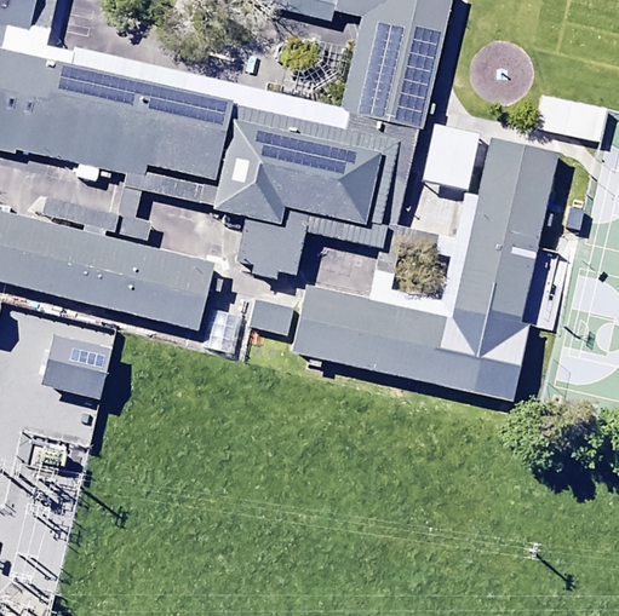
[(0,0),(0,57),(3,47),(7,24),(29,29),(35,0),(0,0)]
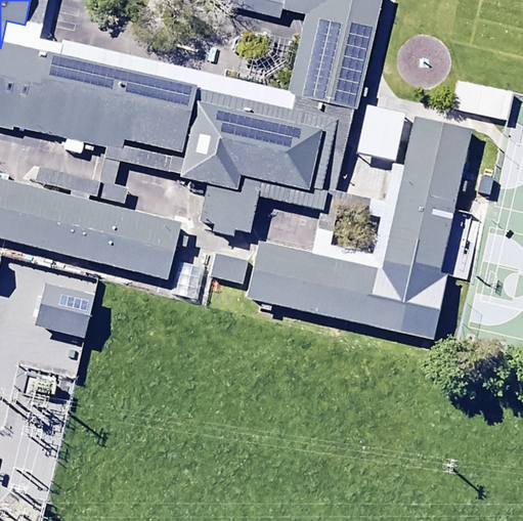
[(0,48),(0,126),(11,129),(12,125),(122,150),(124,140),(181,154),(176,177),(206,184),(198,221),(213,225),(212,231),(233,236),(234,230),(250,233),(258,199),(319,213),(323,198),(369,208),(372,199),(332,189),(348,120),(359,123),(361,114),(353,112),(378,0),(282,0),(280,11),(301,15),(281,96),(289,97),(288,105),(2,40),(0,48)]
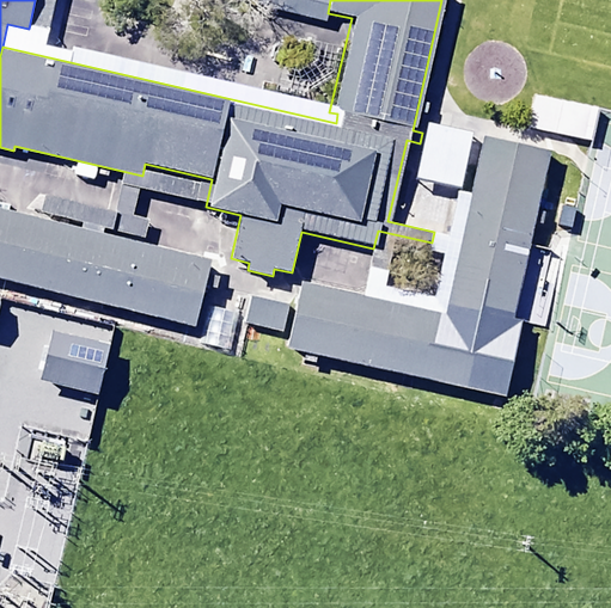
[(237,0),(237,2),(325,23),(328,13),(330,0),(237,0)]
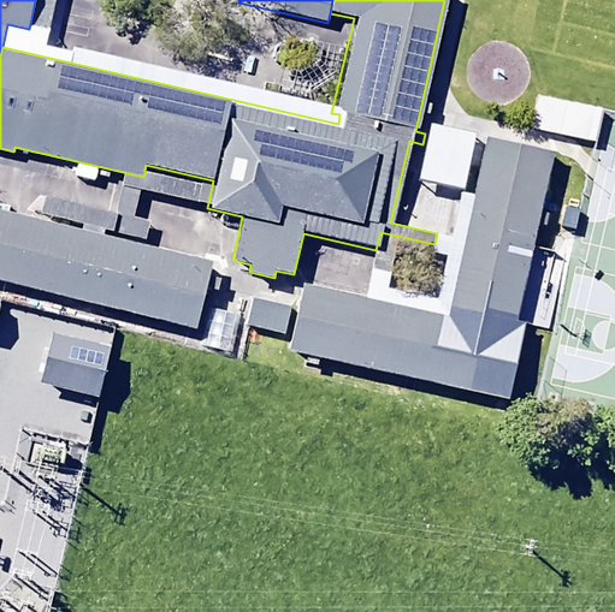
[(515,322),(554,150),(488,136),(448,314),(303,283),(289,350),(473,391),(482,354),(518,362),(526,325),(515,322)]
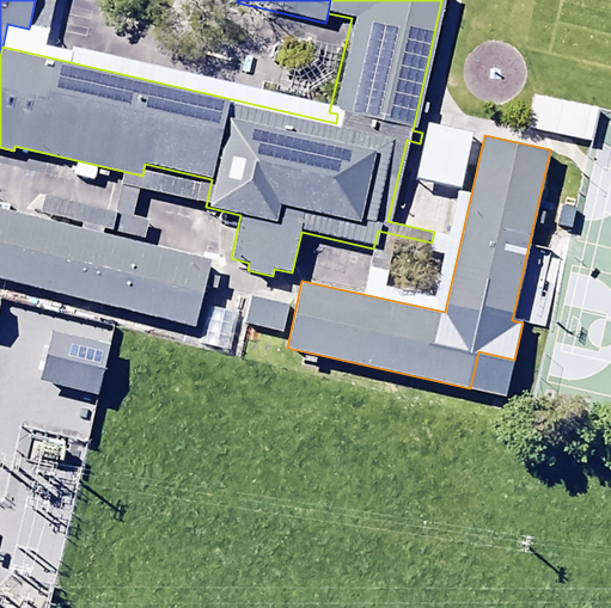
[(212,259),(0,207),(0,277),(196,326),(212,259)]
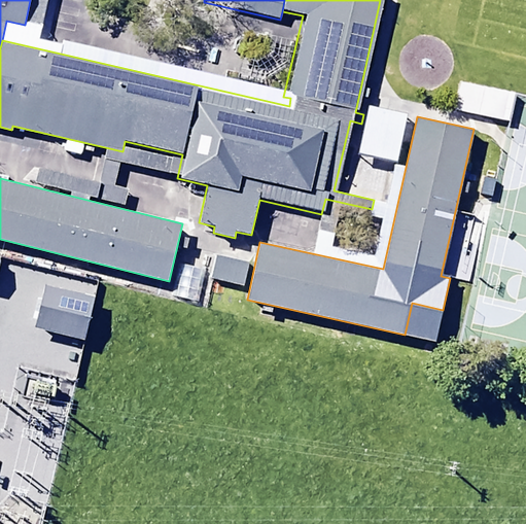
[(213,277),(245,284),(250,262),(217,255),(213,277)]
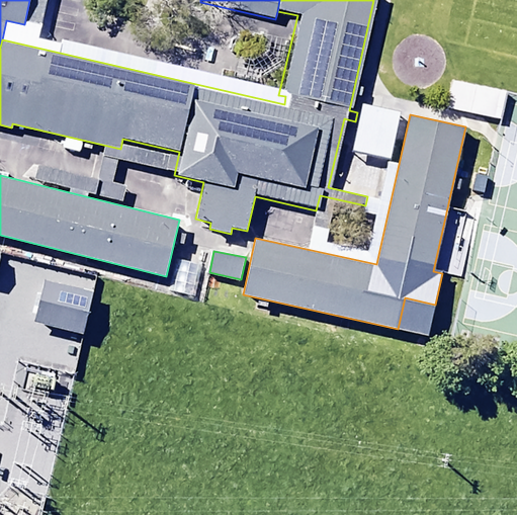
[(95,294),(45,282),(34,322),(85,334),(95,294)]
